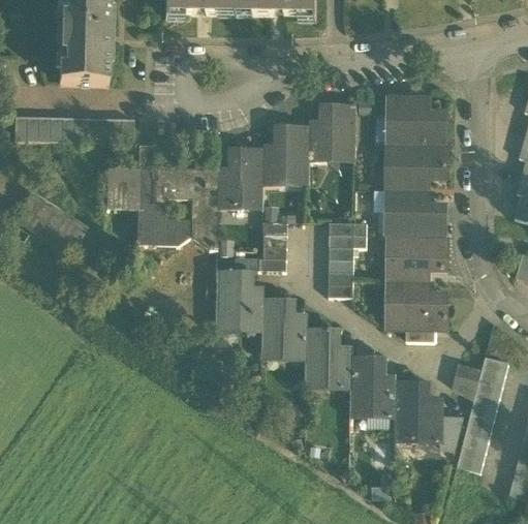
[(65,0),(65,17),(59,17),(59,30),(65,30),(64,42),(58,42),(58,55),(64,55),(64,67),(58,66),(58,84),(80,84),(80,81),(85,81),(85,84),(106,85),(106,69),(109,69),(110,53),(107,53),(107,44),(110,45),(110,32),(107,32),(107,28),(110,28),(111,10),(109,10),(107,0),(65,0)]
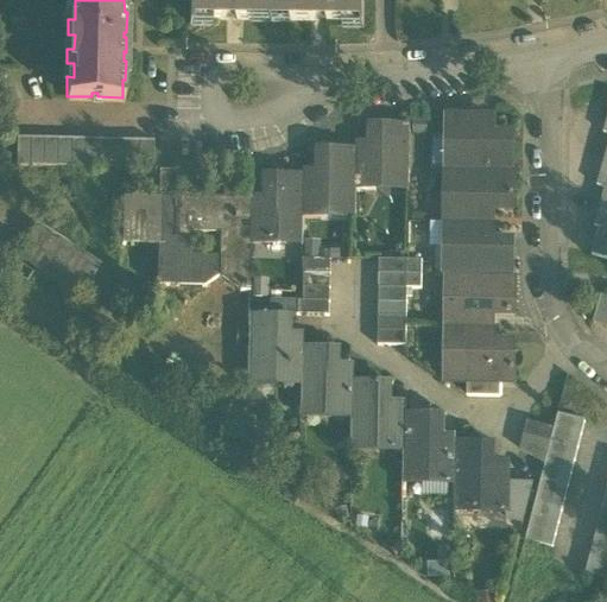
[(189,0),(189,14),(362,17),(361,0),(189,0)]
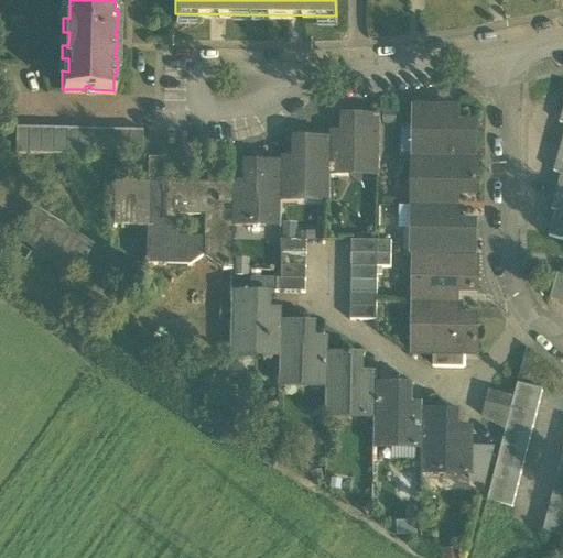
[(425,140),(425,154),(474,155),(475,120),(456,120),(450,120),(450,106),(413,105),(413,126),(419,126),(419,140),(425,140)]
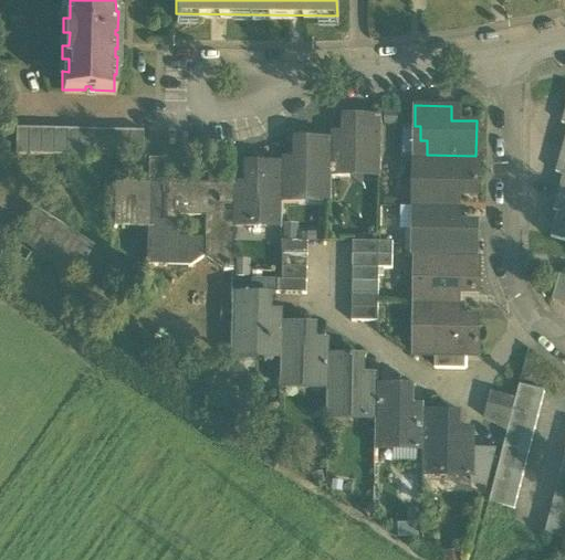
[(344,136),(331,136),(330,172),(348,173),(348,168),(364,168),(364,161),(379,161),(379,155),(380,112),(344,112),(344,128),(344,136)]
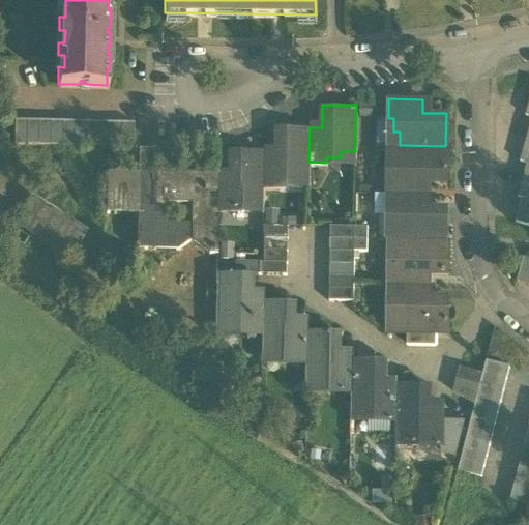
[(13,141),(25,141),(26,117),(13,117),(13,141)]
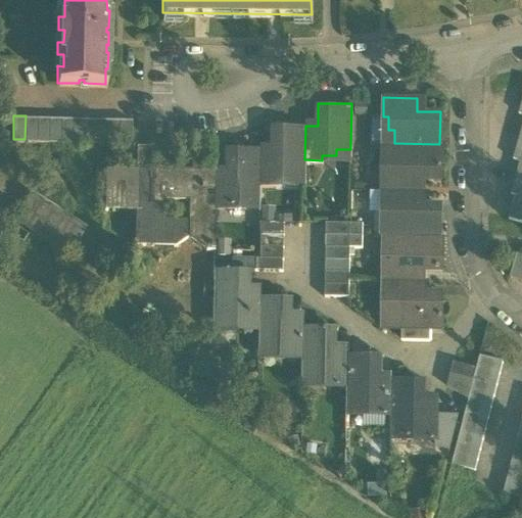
[(25,139),(37,139),(37,115),(26,115),(25,139)]
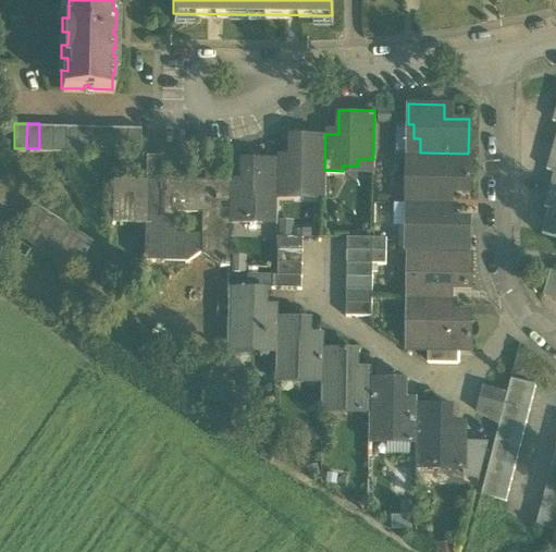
[(39,148),(51,149),(52,123),(39,123),(39,148)]
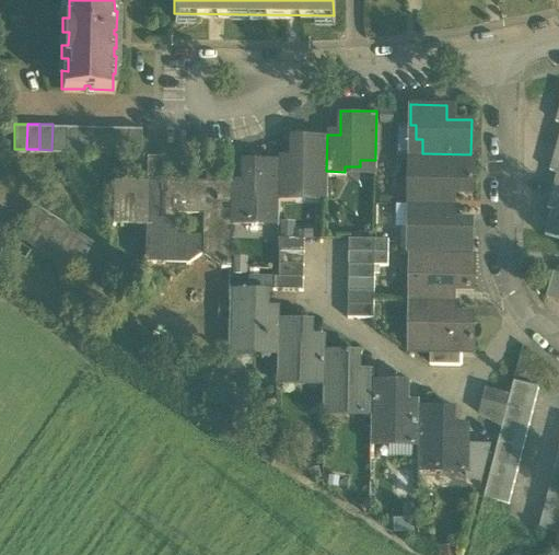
[(51,150),(65,150),(65,124),(53,124),(51,150)]
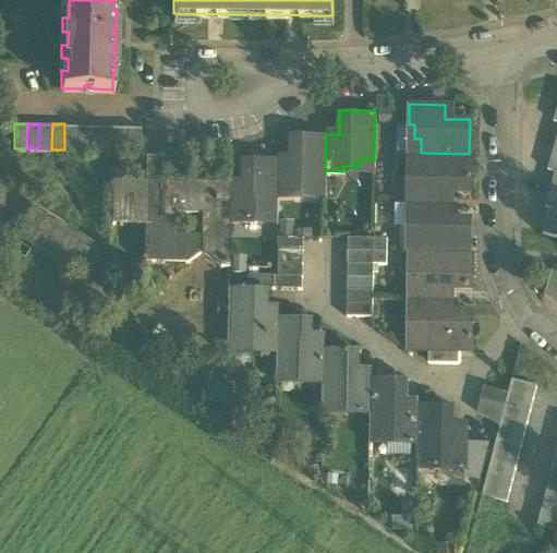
[(64,149),(76,149),(77,124),(64,123),(64,149)]
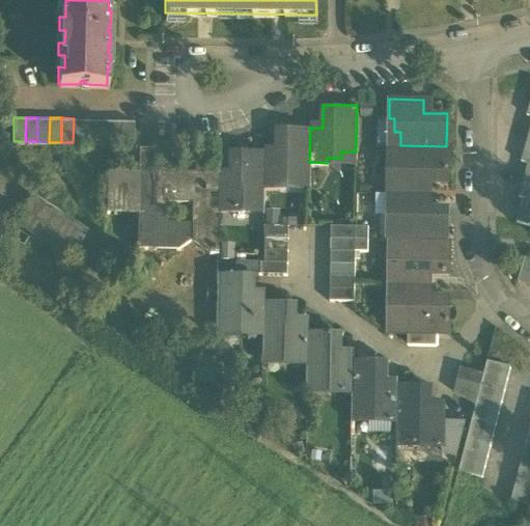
[(73,142),(85,142),(85,118),(74,118),(73,142)]
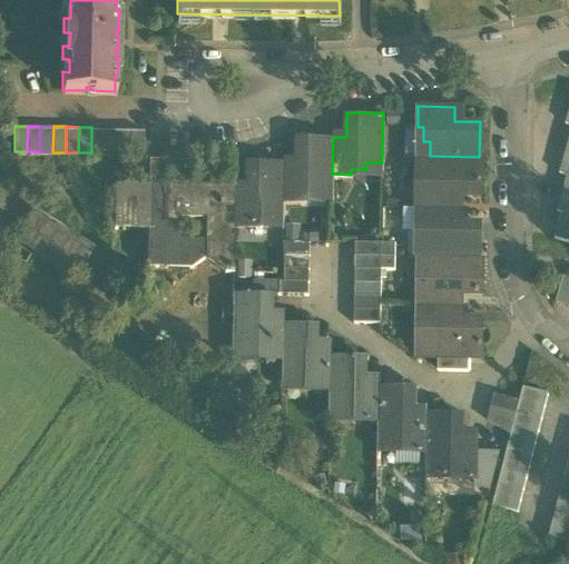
[(91,152),(104,152),(105,127),(91,127),(91,152)]
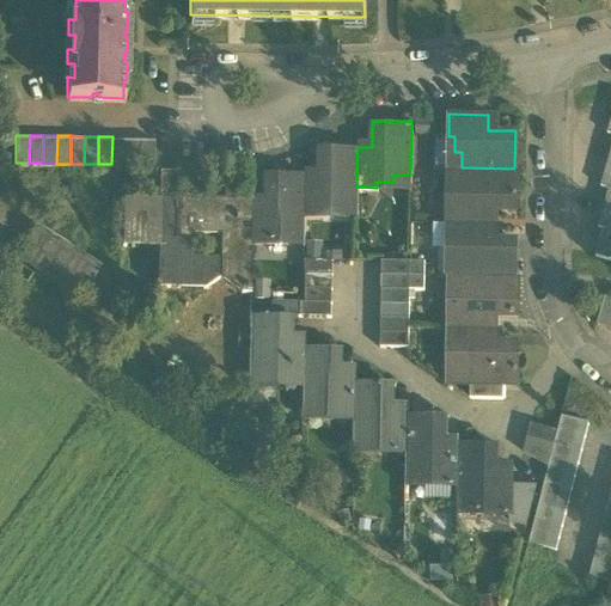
[(111,164),(126,165),(126,136),(112,136),(111,164)]
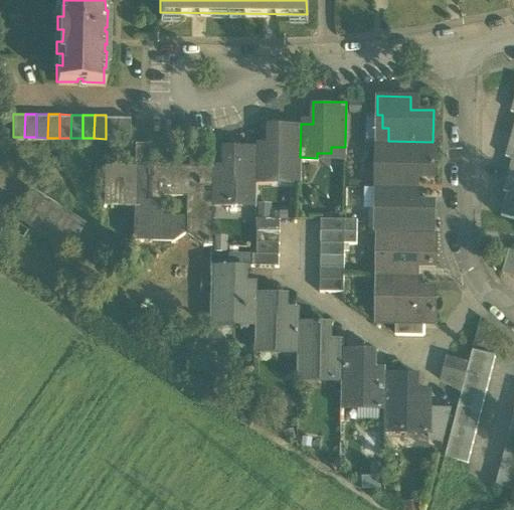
[(106,139),(117,139),(117,116),(106,115),(106,139)]
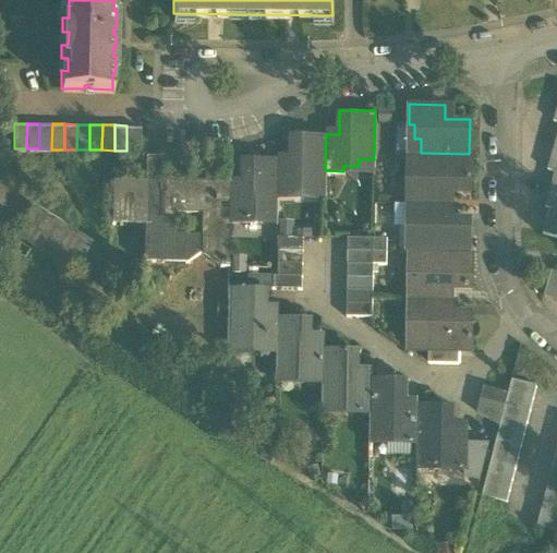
[(414,124),(409,124),(408,153),(421,153),(421,139),(414,139),(414,124)]
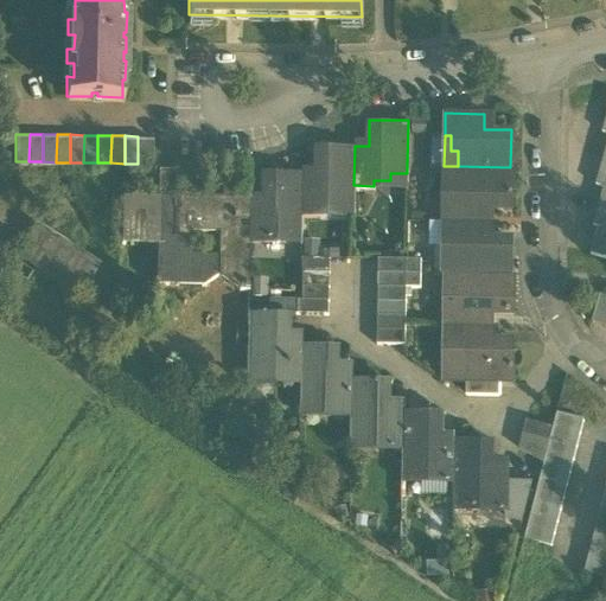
[(138,164),(152,164),(152,136),(138,136),(138,164)]
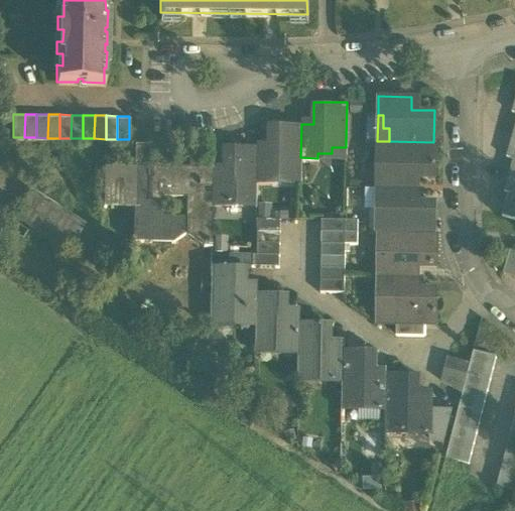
[(514,118),(505,153),(512,155),(514,156),(514,118)]
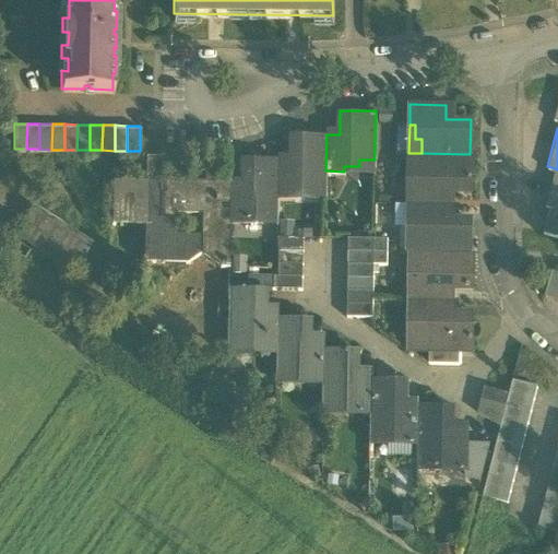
[(291,160),(277,158),(277,196),(295,196),(296,190),(310,190),(310,184),(325,184),(325,171),(327,134),(292,134),(291,153),(291,160)]
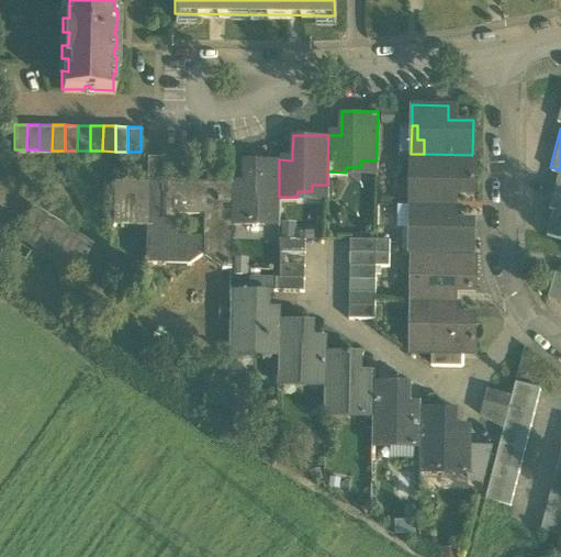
[(145,155),(145,179),(158,179),(164,179),(163,154),(145,155)]
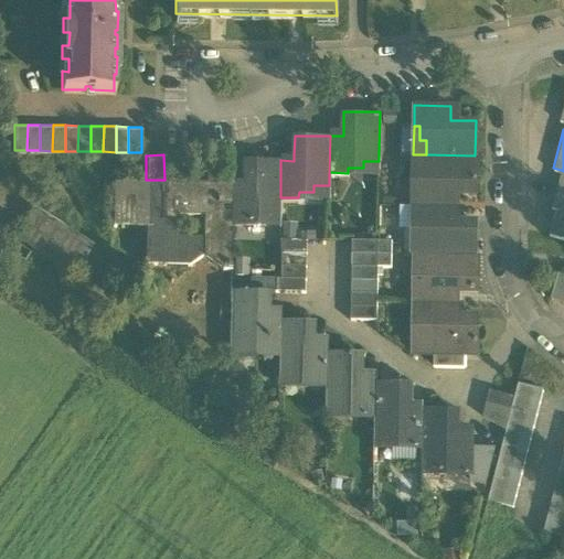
[(419,178),(418,203),(449,204),(449,191),(457,191),(475,191),(475,180),(475,175),(475,156),(426,154),(413,154),(413,176),(419,178)]
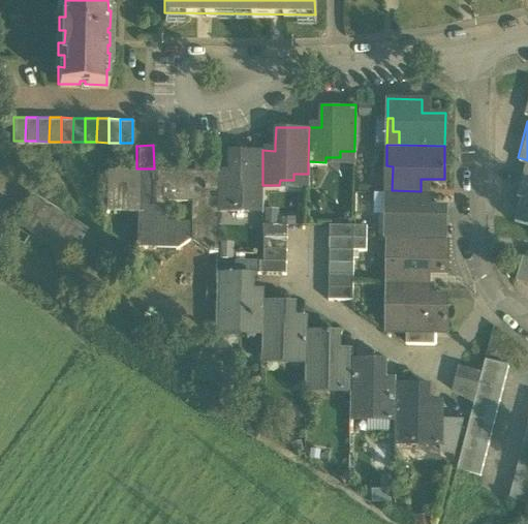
[(229,174),(217,174),(216,208),(247,208),(247,196),(262,197),(262,185),(262,150),(229,150),(229,167),(229,174)]
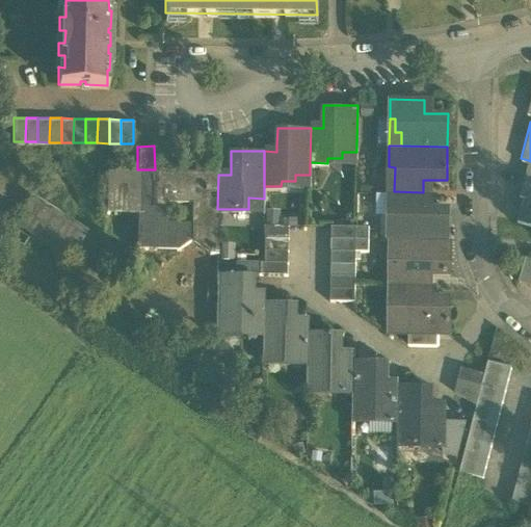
[(327,158),(327,163),(356,163),(356,152),(342,152),(342,158),(327,158)]
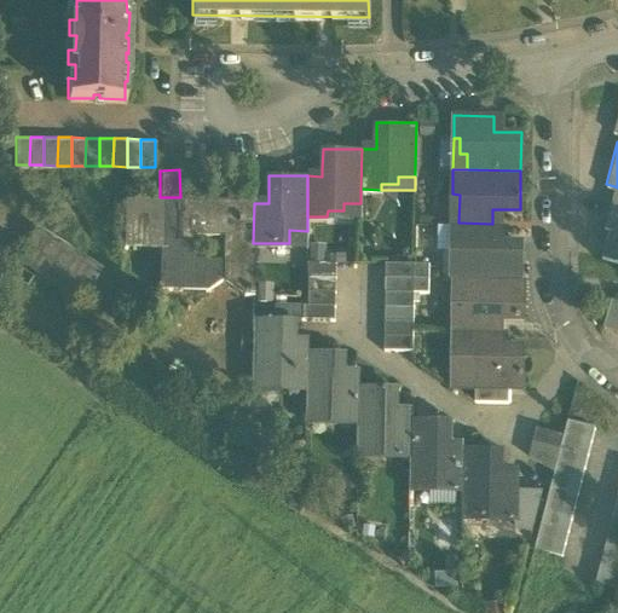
[(604,225),(608,226),(617,229),(617,188),(614,186),(604,225)]
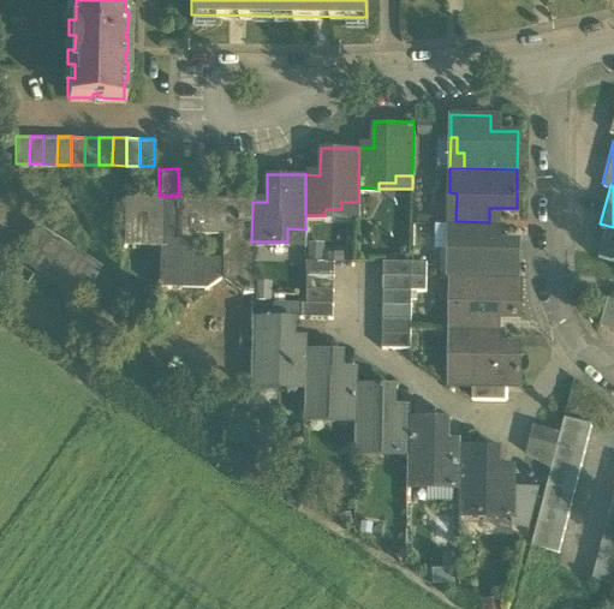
[(121,244),(159,244),(159,226),(159,196),(123,196),(121,244)]
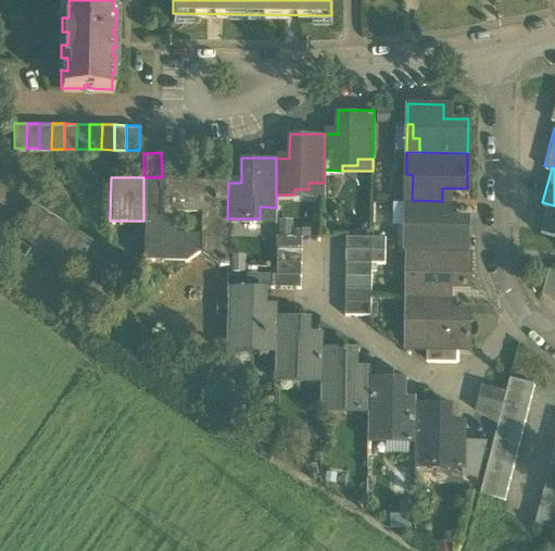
[(143,204),(156,205),(156,177),(143,177),(143,204)]
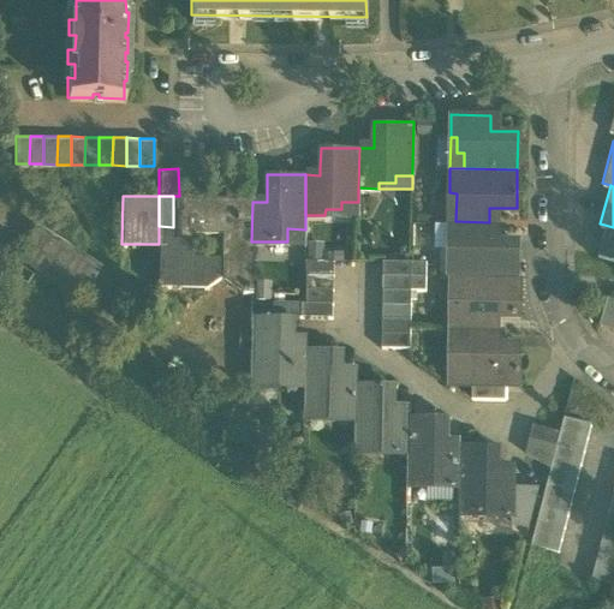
[(173,196),(173,227),(173,240),(194,240),(194,233),(220,233),(220,257),(220,276),(240,291),(251,291),(251,242),(252,202),(252,197),(179,196),(173,196)]
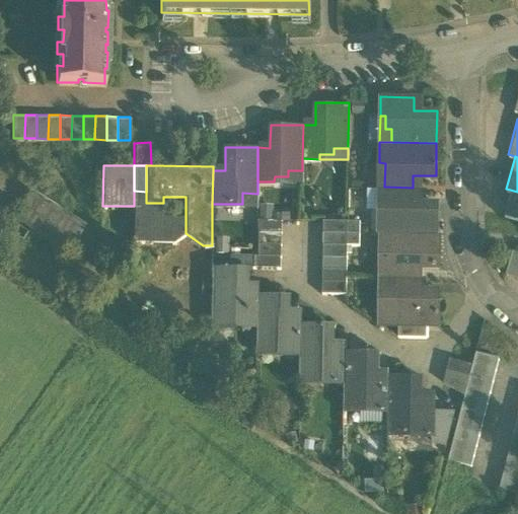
[(275,176),(274,181),(302,181),(302,170),(288,170),(288,176),(275,176)]
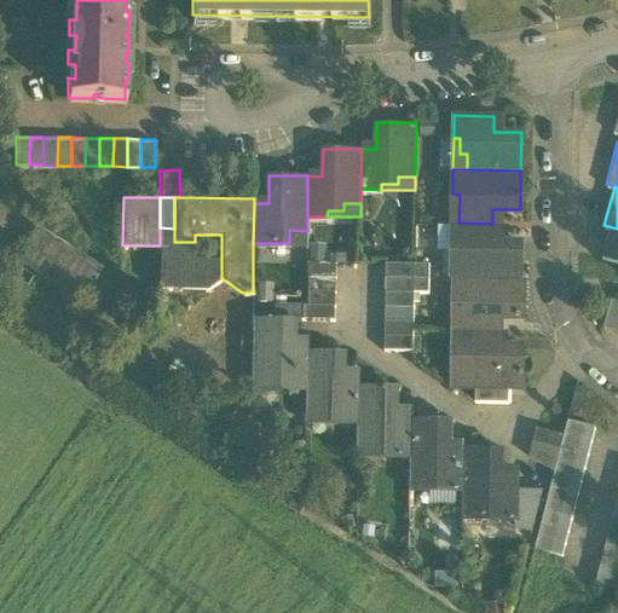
[(465,276),(468,277),(518,277),(519,238),(500,238),(496,238),(496,224),(492,224),(458,223),(451,223),(451,248),(463,260),(466,260),(465,276)]
